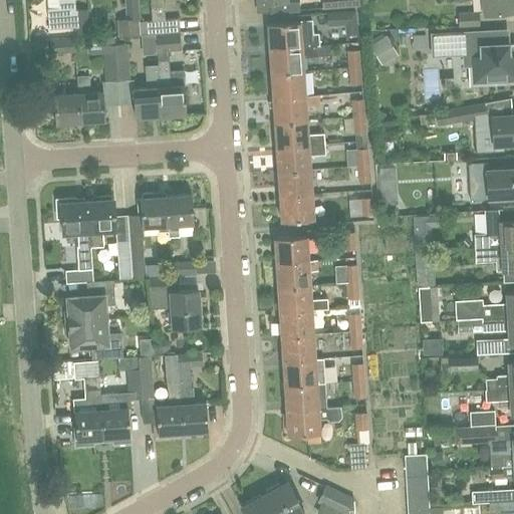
[(76,4),(75,0),(57,0),(58,8),(46,9),(48,29),(74,27),(75,39),(88,38),(86,10),(75,11),(75,4),(76,4)]
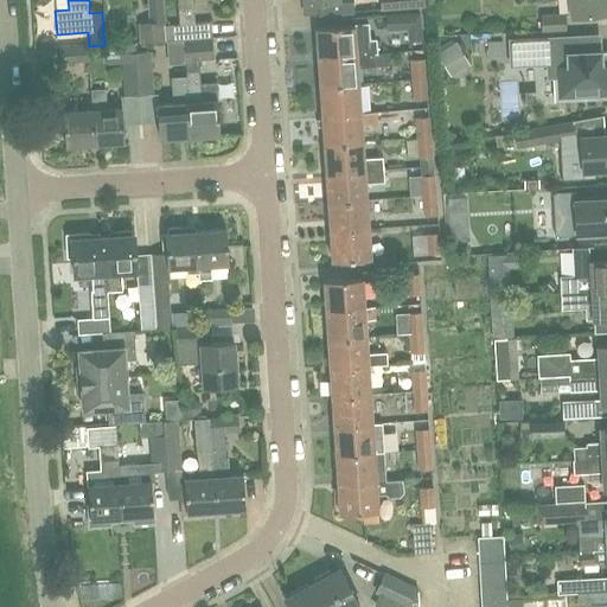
[(167,42),(166,26),(164,26),(161,0),(146,0),(148,24),(138,24),(140,43),(167,42)]
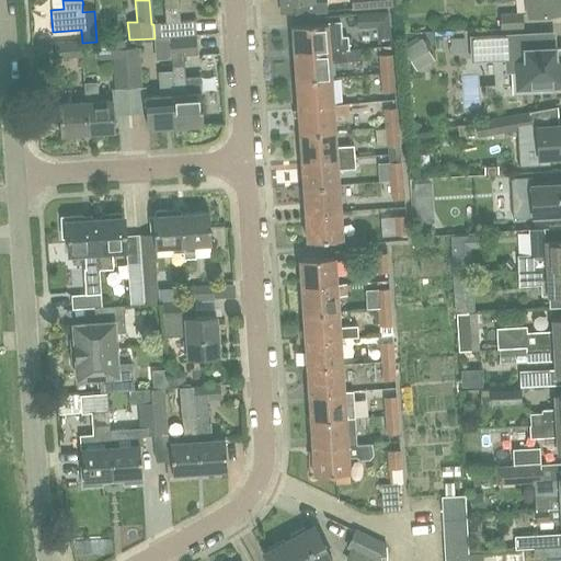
[(168,37),(195,35),(194,21),(180,22),(178,0),(162,0),(164,23),(153,24),(155,38),(168,37)]
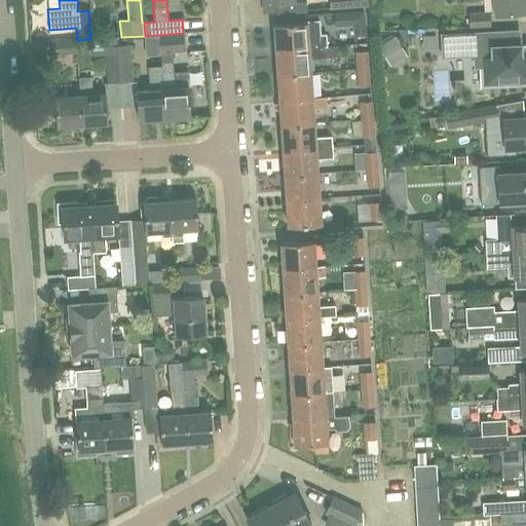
[(265,0),(266,4),(276,4),(277,12),(307,10),(306,0),(265,0)]
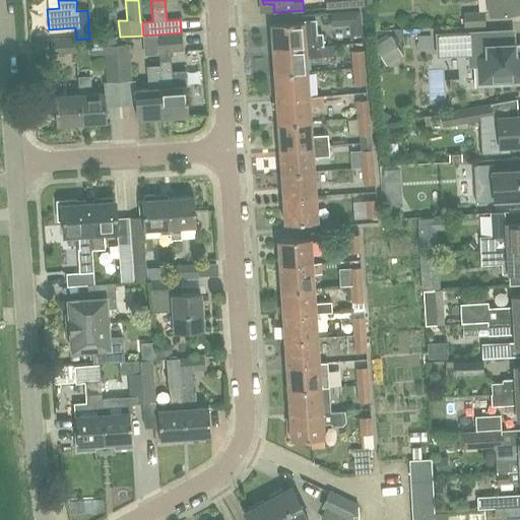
[(324,0),(325,9),(364,6),(363,0),(324,0)]
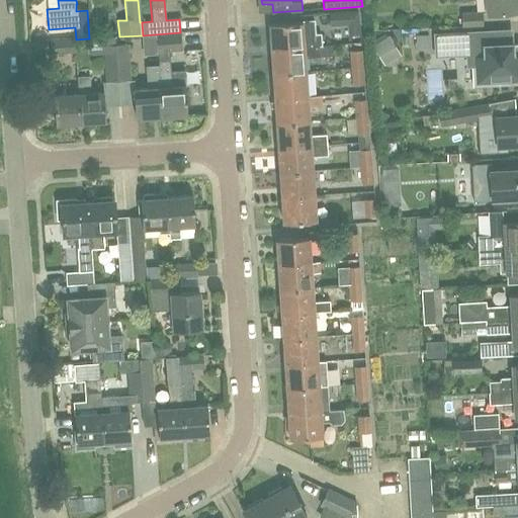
[(517,0),(486,0),(489,15),(517,11),(517,0)]
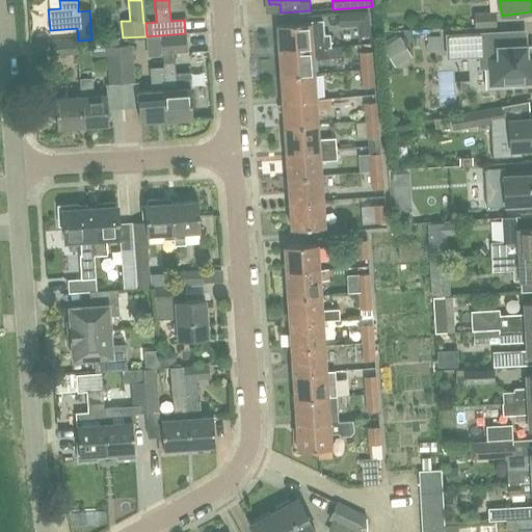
[(338,28),(356,27),(357,37),(369,36),(367,11),(337,14),(338,28)]
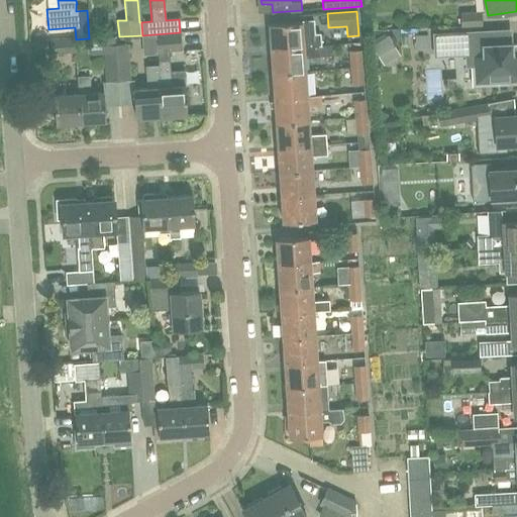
[(460,27),(461,27),(482,25),(481,12),(459,13),(460,27)]
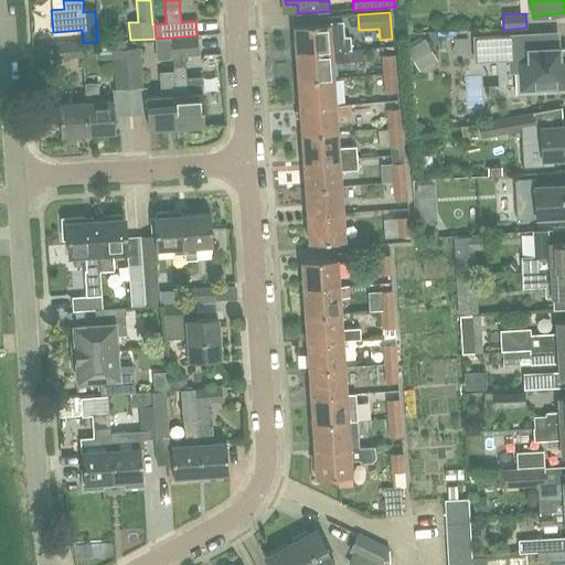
[(296,28),(297,54),(351,51),(350,38),(345,38),(344,23),(330,24),(330,25),(327,25),(296,28)]
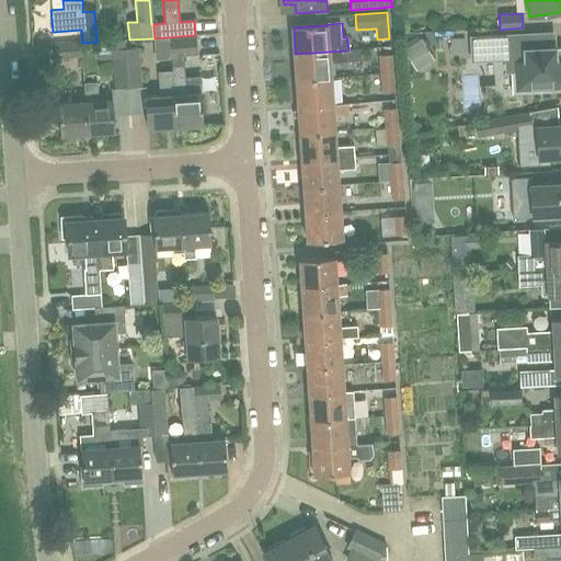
[(514,69),(515,91),(560,89),(560,46),(534,48),(534,34),(472,37),(473,59),(516,57),(516,69),(514,69)]
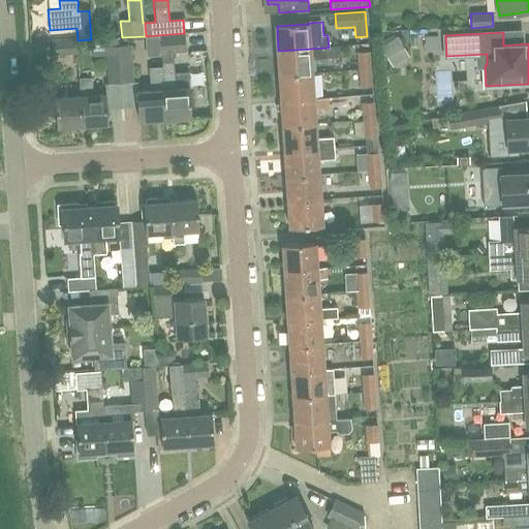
[(184,33),(158,35),(160,55),(185,53),(184,33)]
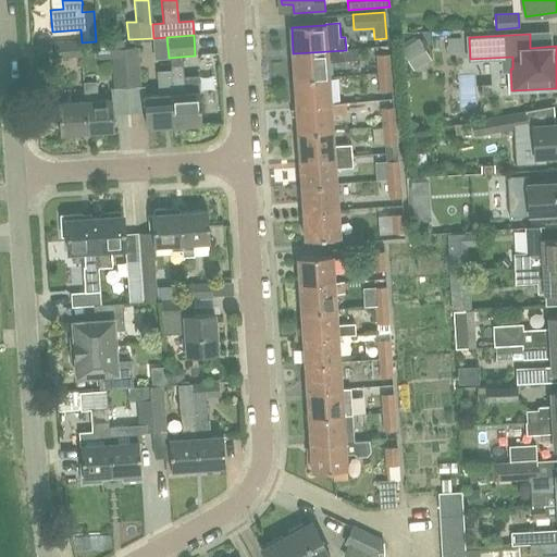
[(53,59),(81,57),(79,42),(53,45),(53,59)]
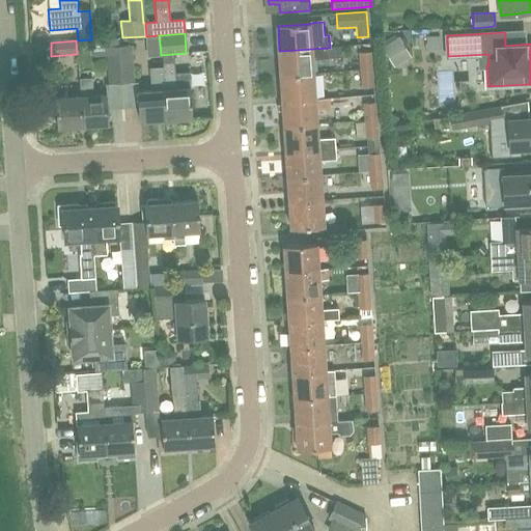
[(120,47),(123,84),(134,83),(132,46),(120,47)]
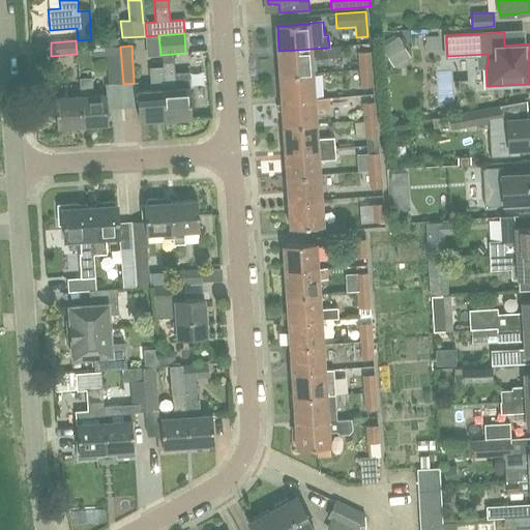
[(123,84),(120,47),(105,48),(108,85),(123,84)]
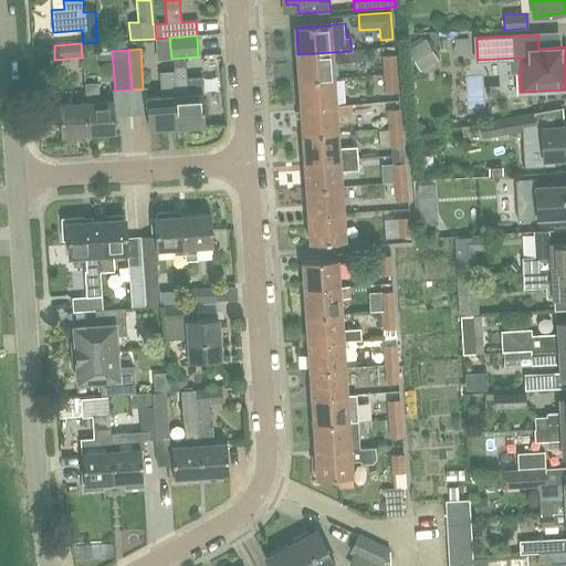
[(300,82),(335,79),(334,63),(353,62),(352,51),(297,54),(300,82)]
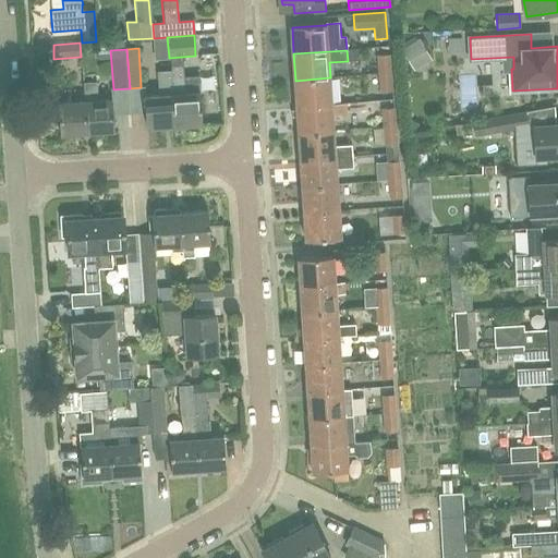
[(377,75),(390,74),(389,55),(376,56),(377,75)]
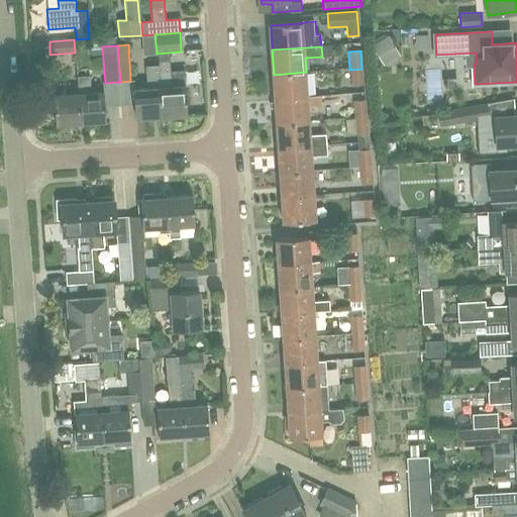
[(163,118),(189,116),(187,87),(173,88),(171,59),(159,60),(160,66),(163,118)]
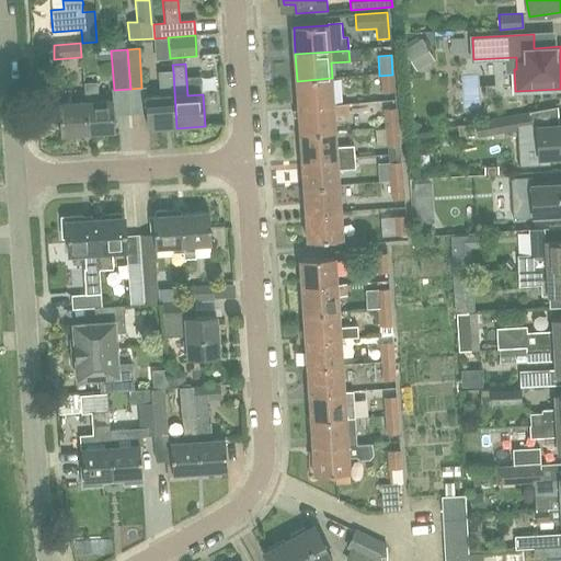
[(160,98),(147,99),(149,130),(176,128),(173,71),(159,72),(160,98)]
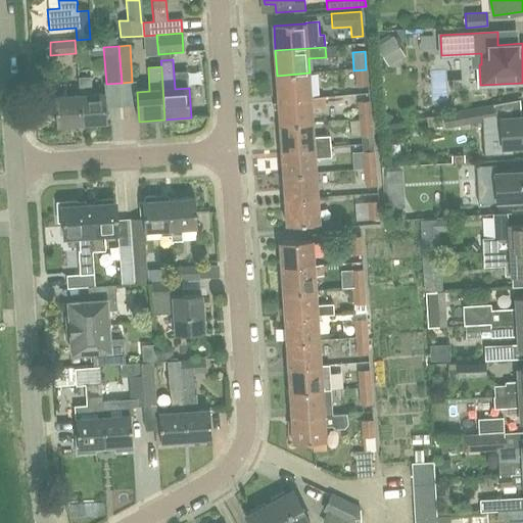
[(366,69),(353,70),(355,87),(368,86),(366,69)]
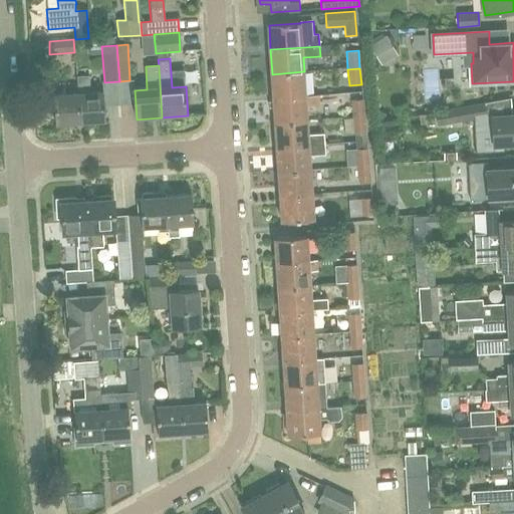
[(274,98),(306,96),(304,71),(272,74),(274,98)]
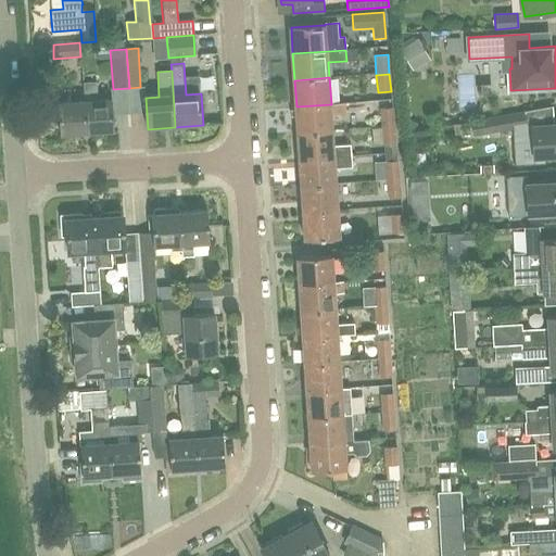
[(62,136),(88,134),(85,83),(83,83),(84,103),(59,104),(62,136)]
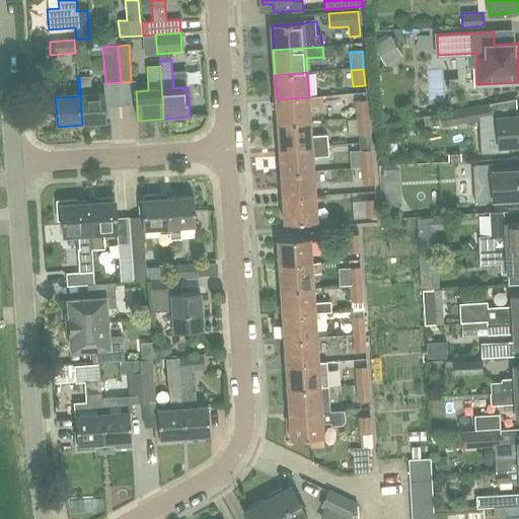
[(79,77),(82,125),(107,123),(105,94),(90,95),(89,77),(79,77)]
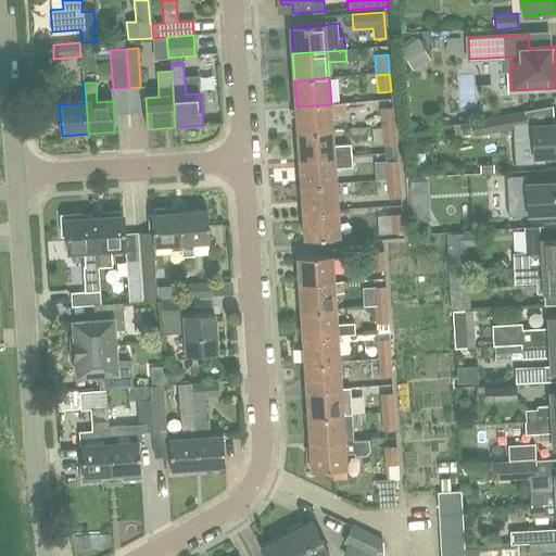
[(481,83),(465,85),(469,115),(487,112),(481,83)]
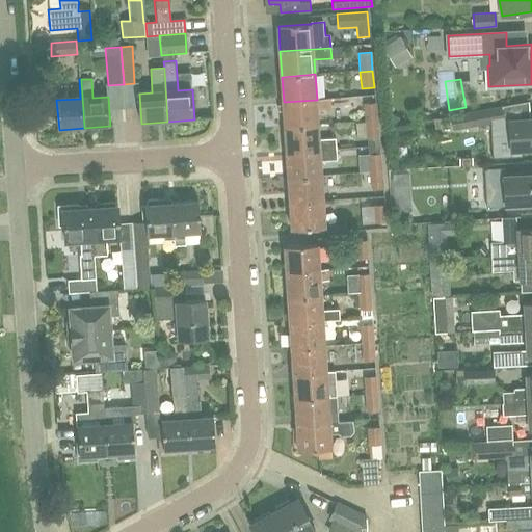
[(111,106),(136,105),(135,84),(110,85),(111,106)]
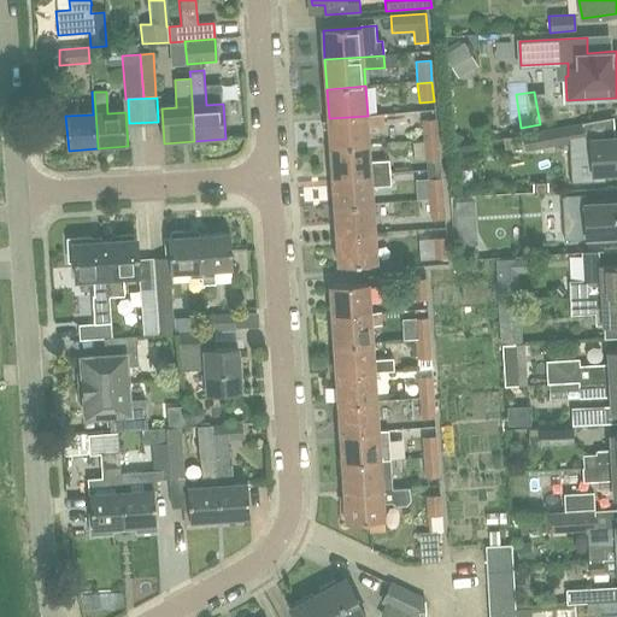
[(331,148),(370,146),(369,128),(382,127),(382,115),(368,116),(329,118),(331,148)]
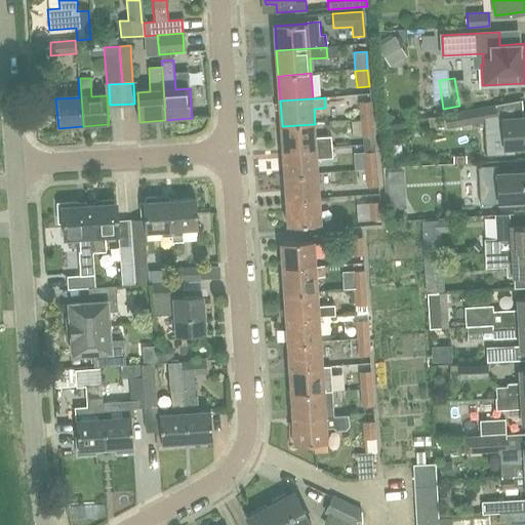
[(360,121),(372,120),(370,102),(358,103),(359,113),(360,121)]
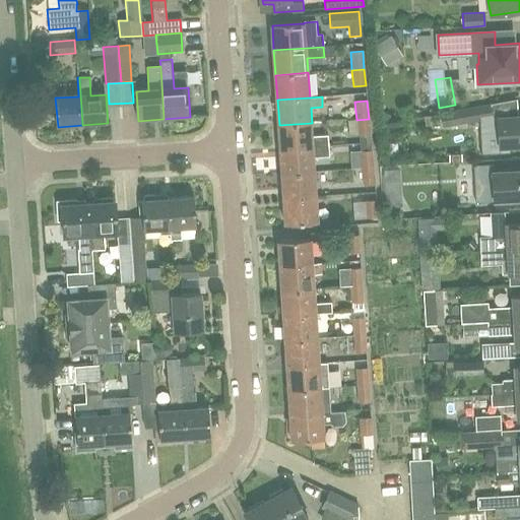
[(482,155),(499,154),(512,154),(512,145),(519,144),(519,115),(499,116),(499,118),(492,118),(490,105),(483,106),(462,109),(439,114),(442,128),(480,120),(482,155)]
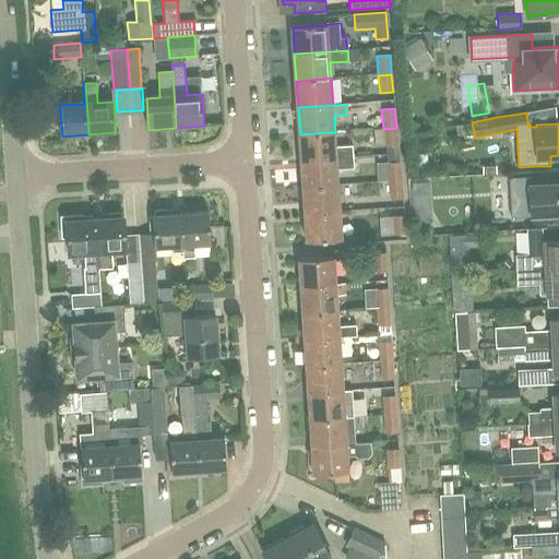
[(396,128),(383,129),(384,146),(397,145),(396,128)]
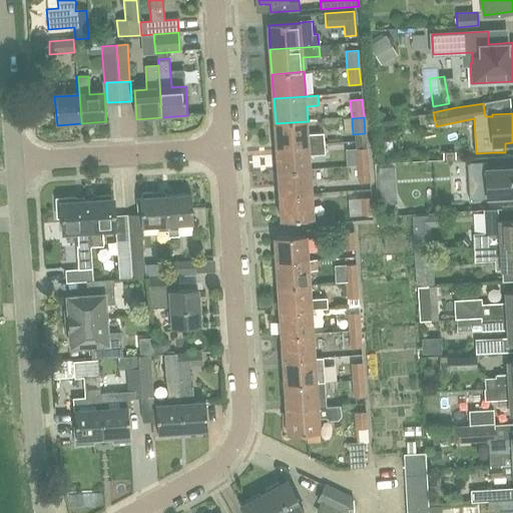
[(324,132),(309,133),(308,121),(276,123),(277,147),(309,145),(325,143),(324,132)]
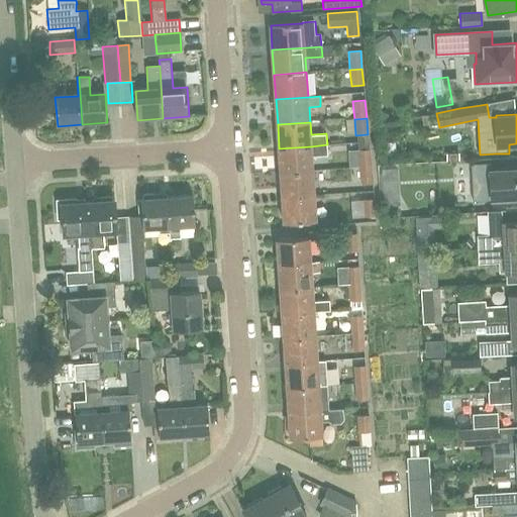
[(313,171),(312,157),(327,156),(327,144),(311,146),(279,148),(281,173),(313,171)]
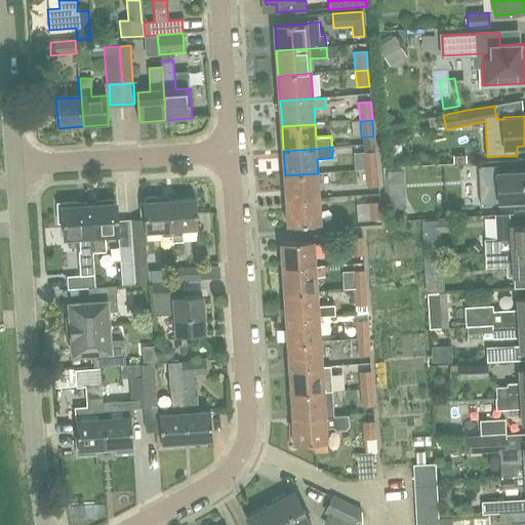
[(365,169),(376,168),(375,151),(364,152),(365,169)]
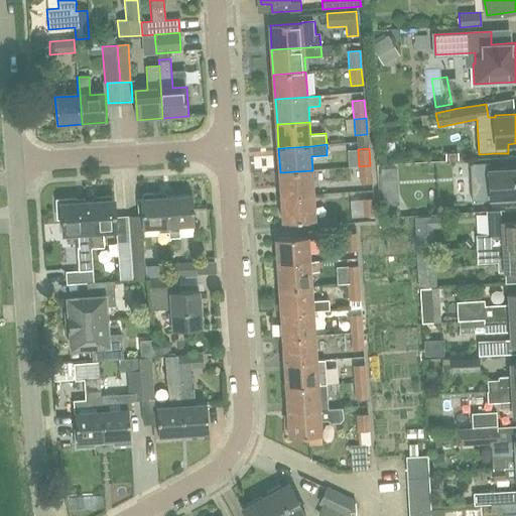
[(477,200),(515,197),(515,166),(489,169),(488,159),(474,160),(477,200)]
